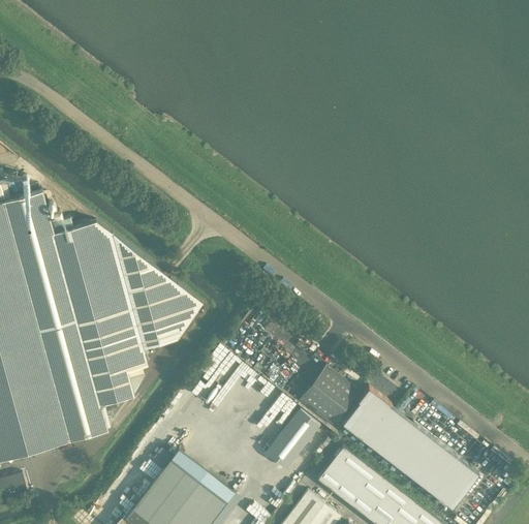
[(0,172),(0,460),(107,431),(100,405),(133,397),(144,379),(141,369),(147,367),(143,350),(176,342),(201,307),(95,223),(87,225),(72,229),(70,220),(51,224),(42,192),(10,201),(2,172),(0,172)]
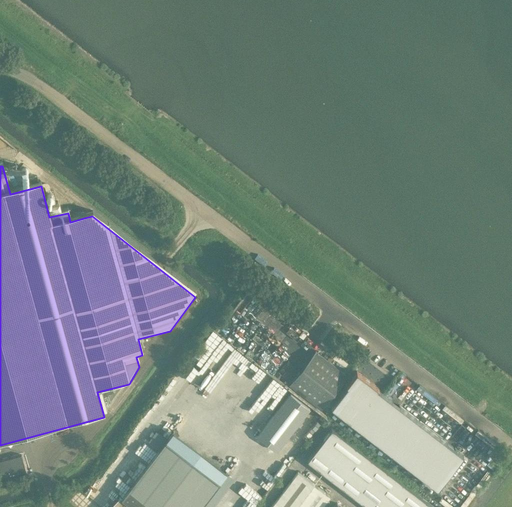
[(315,355),(289,389),(321,414),(347,380),(315,355)]
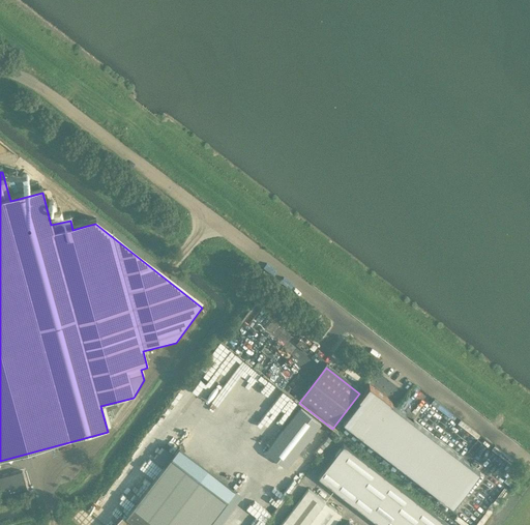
[(393,407),(371,389),(359,403),(360,404),(344,426),(453,511),(480,476),(392,408),(393,407)]
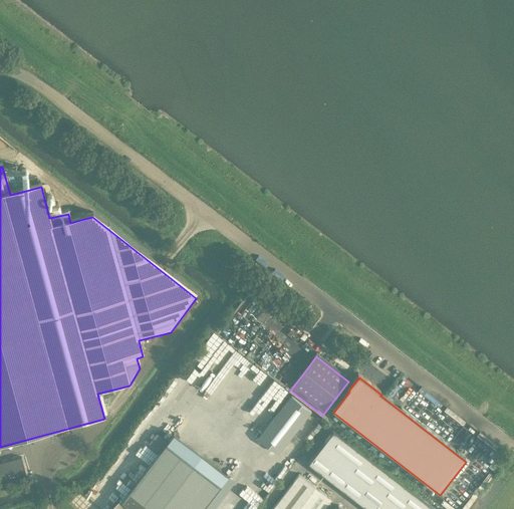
[(291,400),(258,443),(277,458),(311,415),(291,400)]
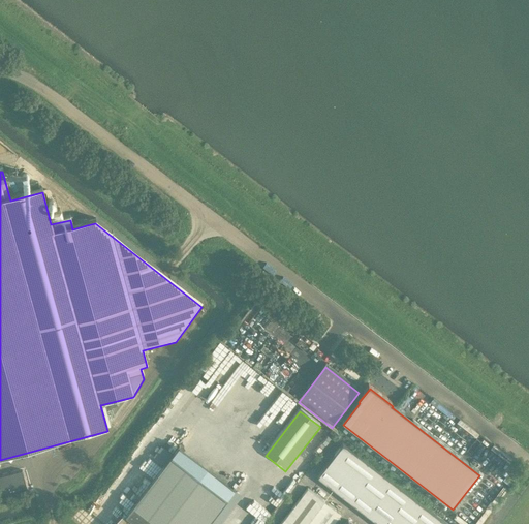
[(124,518),(118,523),(210,523),(248,475),(191,433),(126,519),(124,518)]
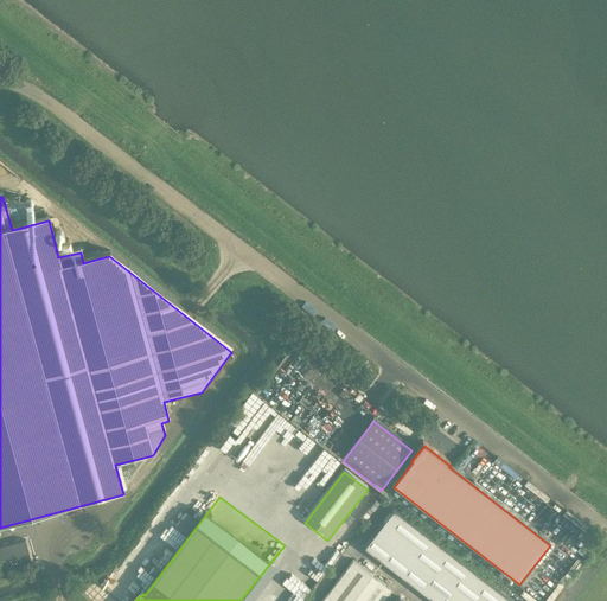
[(506,600),(394,513),(364,551),(427,600),(506,600)]
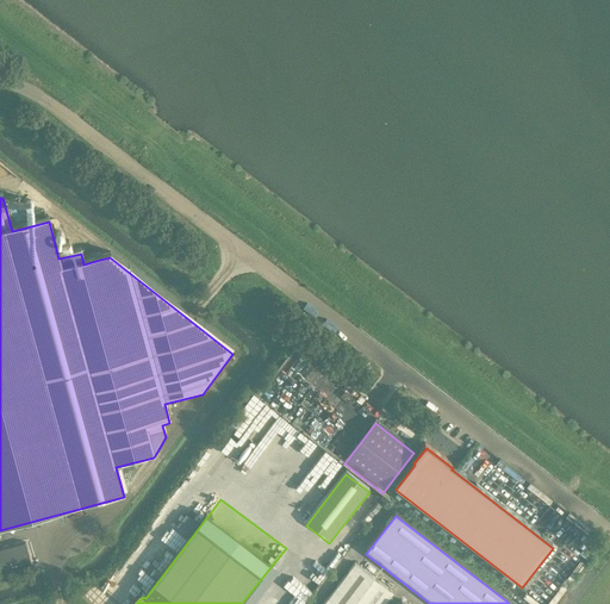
[(25,548),(0,554),(0,581),(32,573),(25,548)]
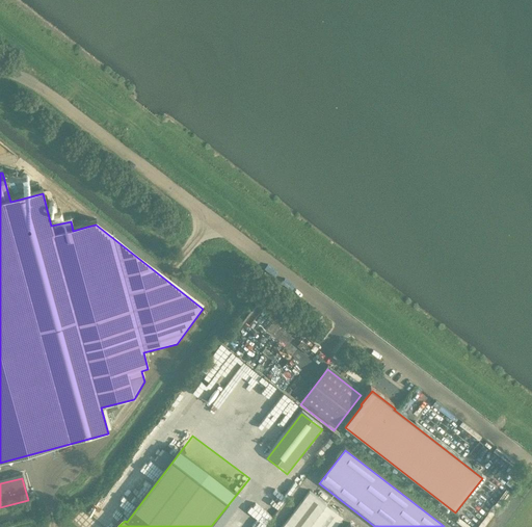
[(339,526),(343,521),(310,496),(285,526),(339,526)]
